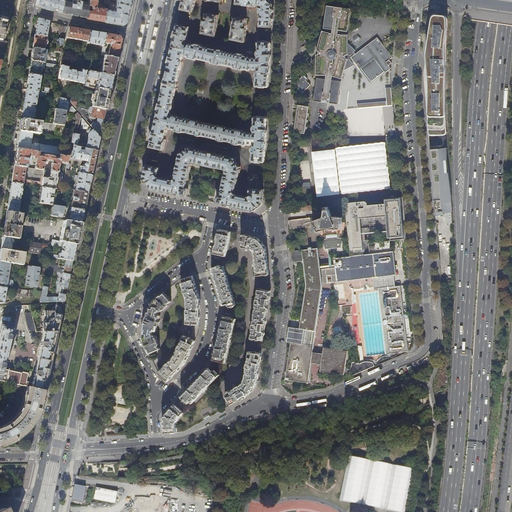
[(36,0),(36,5),(46,8),(60,12),(63,0),(36,0)]
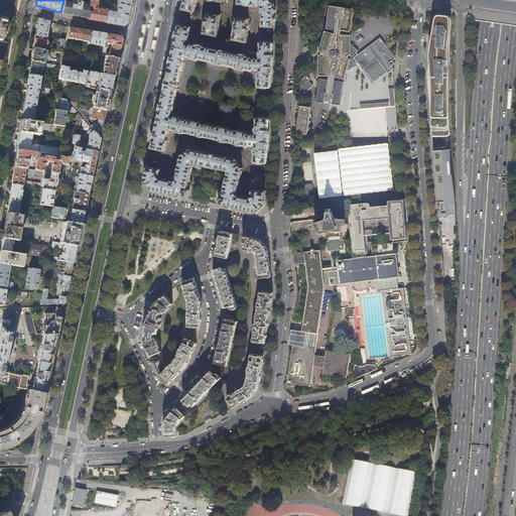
[(88,17),(90,2),(83,1),(83,0),(81,0),(72,0),(73,0),(70,0),(63,0),(60,11),(75,14),(88,17)]
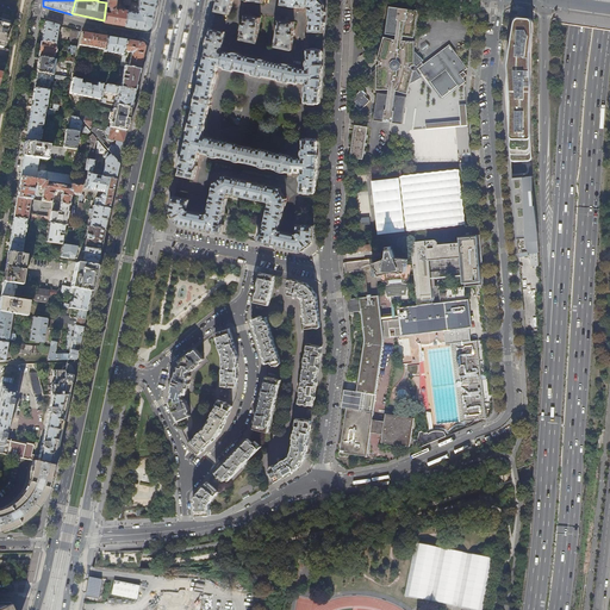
[(114,0),(106,0),(106,2),(104,20),(103,22),(113,23),(124,25),(126,10),(114,7),(114,0)]
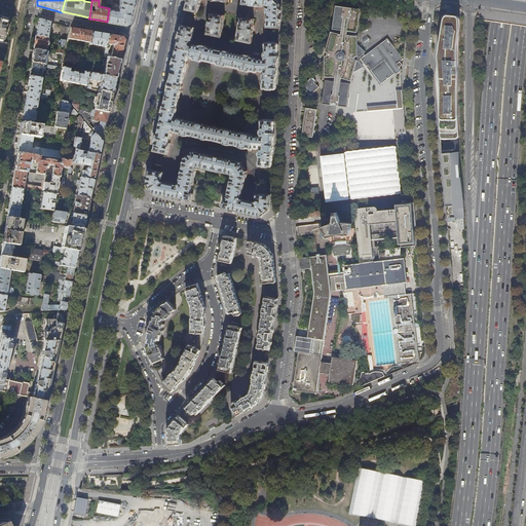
[(187,0),(185,10),(197,13),(200,0),(213,0),(227,2),(227,0),(187,0)]
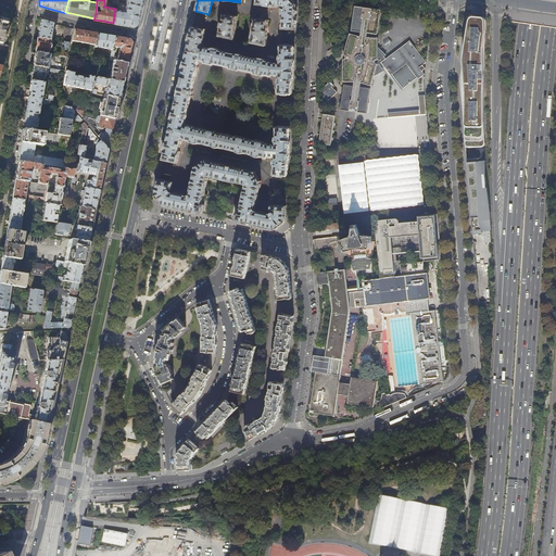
[(282,29),(295,30),(297,4),(292,0),(256,0),(256,4),(277,8),(277,7),(282,8),(283,9),(282,29)]
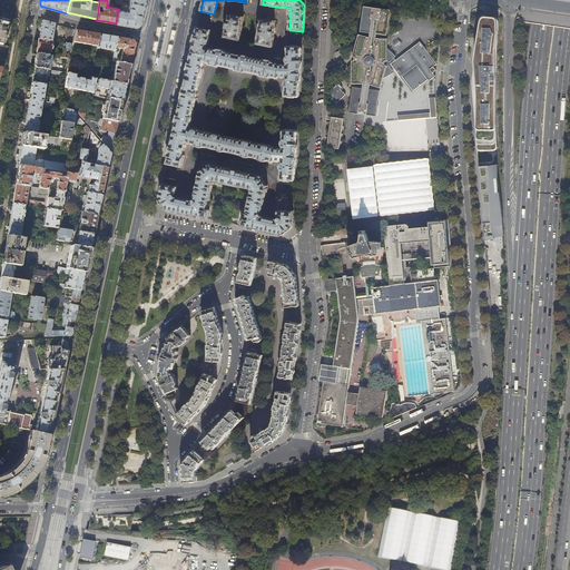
[(140,17),(144,5),(129,2),(128,10),(126,10),(118,9),(116,23),(125,25),(136,27),(139,25),(140,17)]
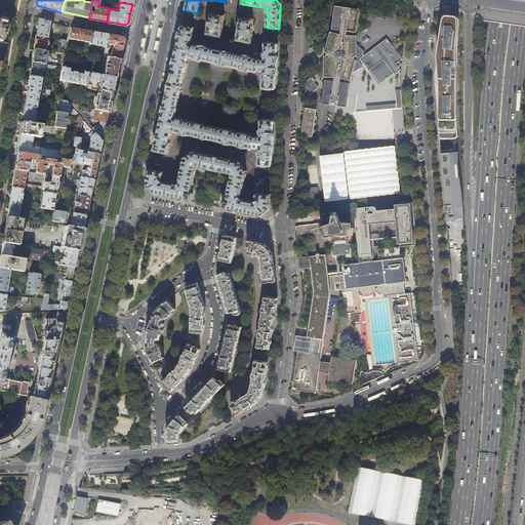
[(320,64),(325,68),(325,72),(325,77),(335,77),(335,81),(326,80),(323,104),(347,107),(351,83),(340,82),(341,78),(352,81),(354,72),(362,67),(362,66),(364,64),(380,86),(401,71),(399,68),(402,65),(401,64),(400,63),(400,62),(403,59),(403,58),(388,38),(365,55),(363,53),(365,52),(358,44),(358,36),(348,35),(348,32),(357,33),(360,9),(336,6),(332,29),(342,31),(341,35),(331,32),(329,40),(323,44),(326,50),(326,52),(325,56),(325,58),(320,64)]
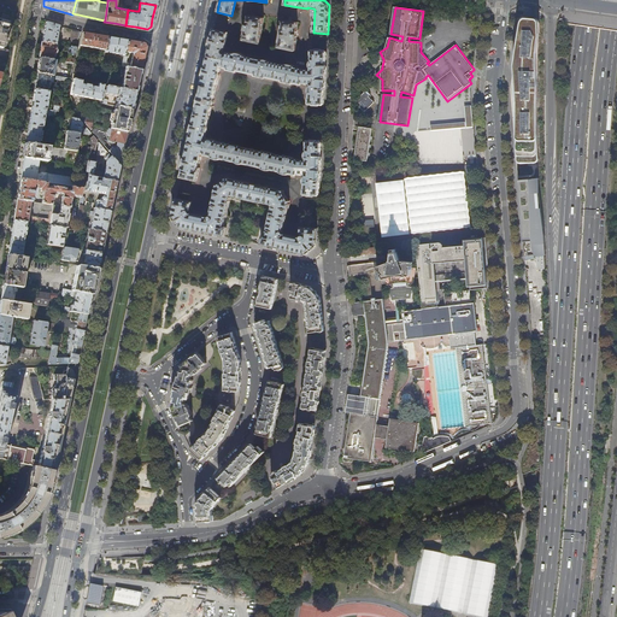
[(0,47),(6,50),(9,42),(5,41),(12,15),(7,13),(0,11),(0,47)]
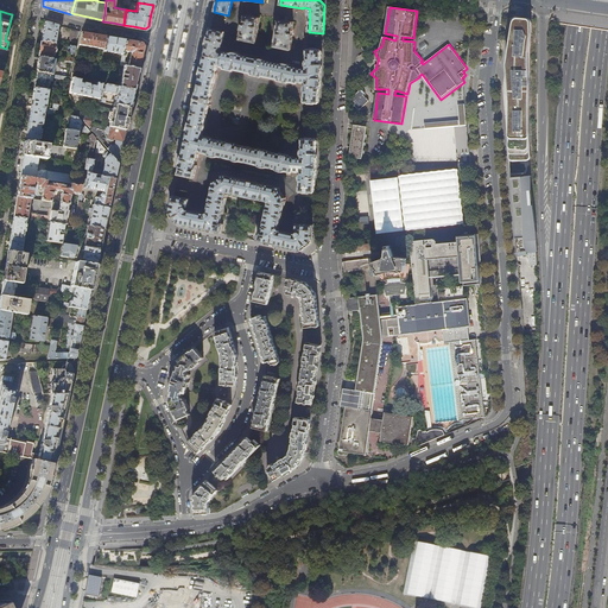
[(239,39),(257,43),(260,17),(244,14),(239,39)]
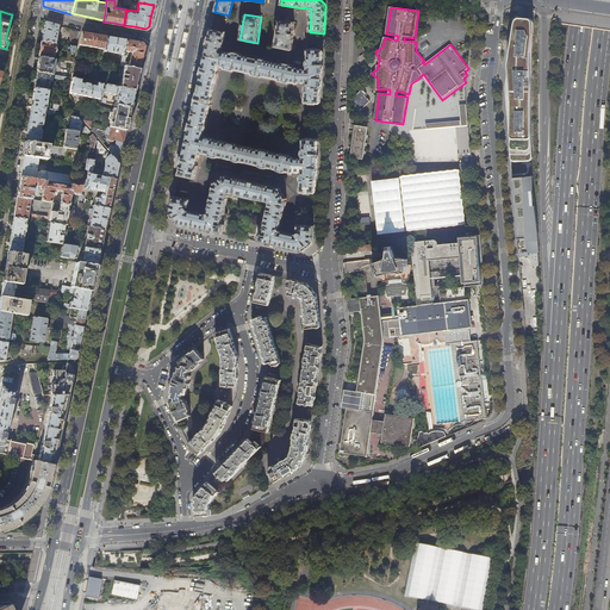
[(275,48),(292,51),(293,50),(294,23),(279,20),(275,48)]
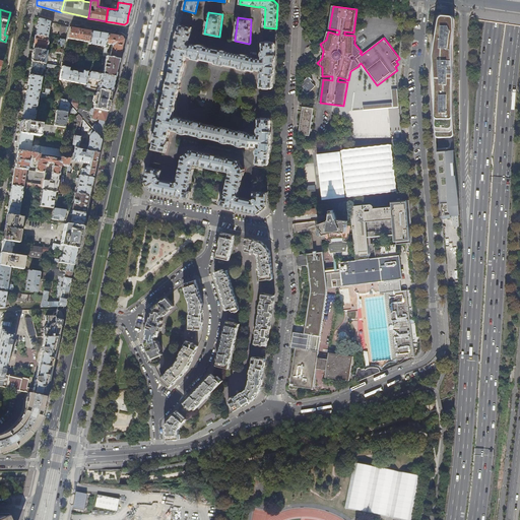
[(37,27),(36,36),(47,38),(50,22),(44,20),(39,19),(37,27)]
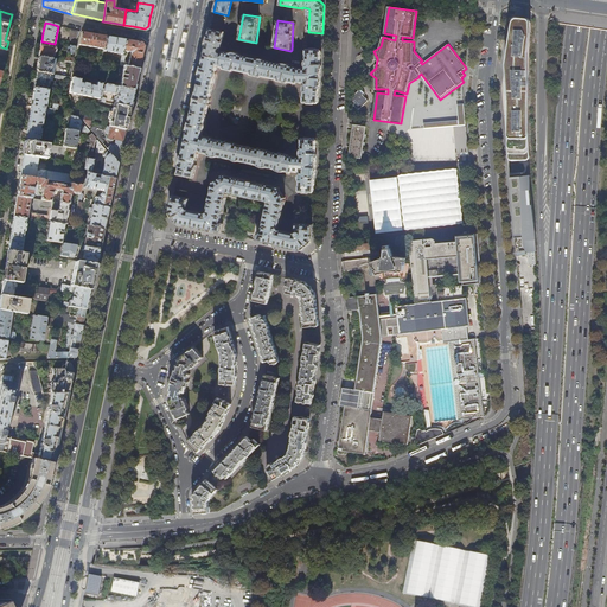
[(511,96),(511,141),(510,160),(510,161),(511,161),(512,161),(526,160),(528,160),(529,159),(530,158),(530,157),(530,146),(529,135),(529,88),(529,59),(530,32),(529,30),(528,27),(525,27),(522,26),(521,26),(516,27),(515,29),(513,31),(508,74),(508,82),(509,87),(511,96)]
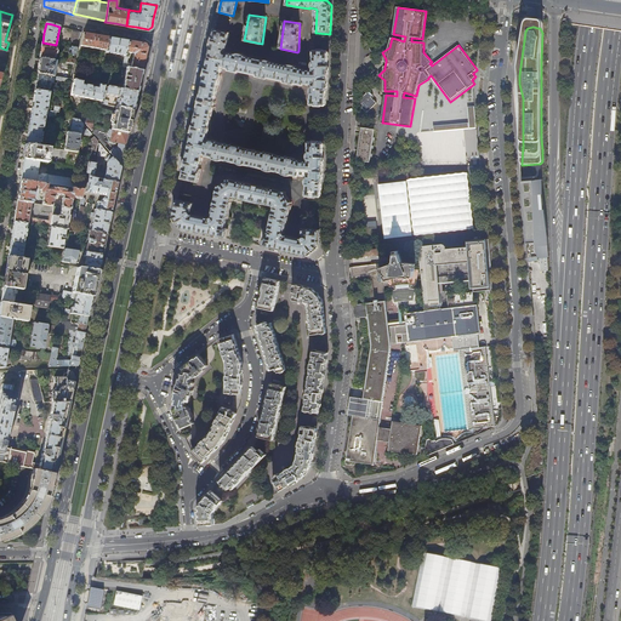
[(79,44),(81,33),(73,30),(70,43),(79,44)]
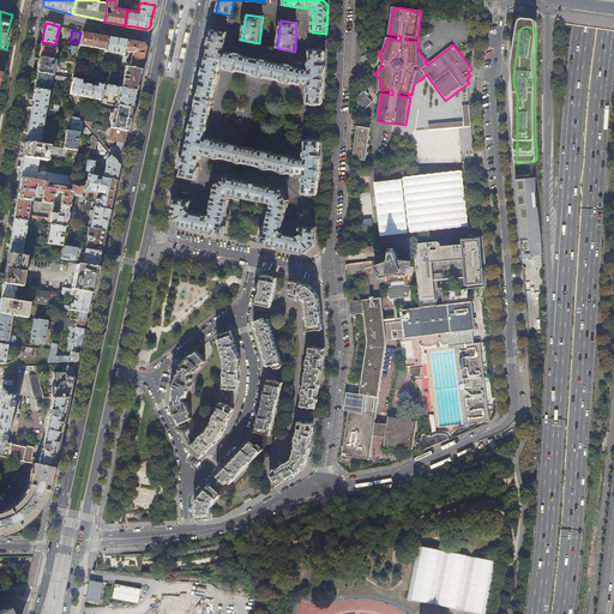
[(241,56),(241,55),(239,54),(236,53),(235,53),(233,53),(232,53),(232,54),(226,53),(224,53),(222,53),(222,52),(222,48),(223,48),(227,32),(212,30),(205,62),(187,145),(180,176),(196,180),(196,179),(198,169),(197,169),(200,152),(204,154),(210,156),(211,157),(215,158),(216,158),(220,158),(221,158),(235,161),(236,162),(238,163),(239,163),(241,163),(242,163),(260,167),(260,168),(263,168),(265,169),(268,169),(269,169),(270,169),(271,169),(278,170),(281,172),(283,173),(284,173),(286,173),(289,173),(295,174),(296,174),(304,174),(304,175),(304,178),(302,180),(302,182),(304,184),(304,188),(302,188),(302,193),(304,194),(307,194),(307,196),(313,196),(313,194),(318,196),(320,143),(320,142),(317,142),(317,140),(311,140),(311,142),(306,140),(305,142),(305,146),(306,146),(306,151),(305,151),(305,152),(304,155),(305,157),(305,158),(305,160),(298,160),(298,158),(294,158),(294,157),(283,155),(283,156),(272,154),(274,152),(263,150),(263,151),(240,146),(240,145),(229,143),(229,144),(216,140),(206,138),(206,139),(204,139),(205,132),(206,131),(208,130),(208,127),(208,126),(206,126),(211,107),(212,106),(212,103),(214,101),(214,100),(212,100),(217,80),(218,79),(218,77),(218,74),(218,73),(220,66),(223,67),(227,68),(227,70),(236,72),(236,71),(254,76),(253,77),(265,79),(265,78),(282,83),(281,83),(292,85),(300,86),(301,86),(308,86),(308,89),(307,90),(307,92),(307,94),(307,96),(307,102),(307,106),(308,107),(312,107),(312,108),(318,108),(321,108),(323,103),(325,64),(325,52),(321,52),(321,50),(314,50),(311,50),(309,52),(309,56),(309,61),(308,62),(308,64),(307,65),(308,67),(308,68),(308,72),(301,71),(300,71),(294,70),(294,68),(292,67),(290,66),(289,66),(287,65),(286,65),(283,66),(268,62),(266,61),(264,60),(263,60),(260,60),(260,61),(241,56)]
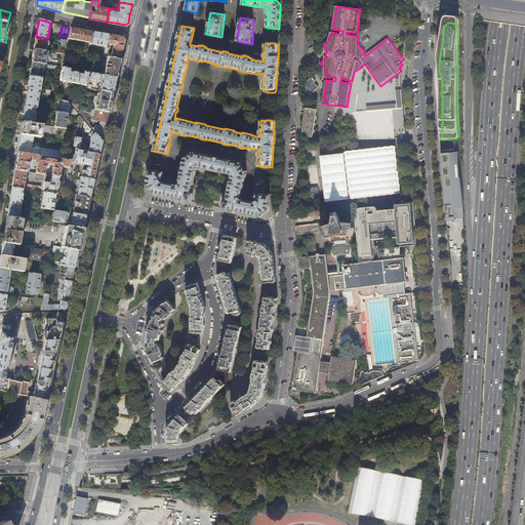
[(90,43),(92,32),(81,30),(70,28),(68,39),(90,43)]
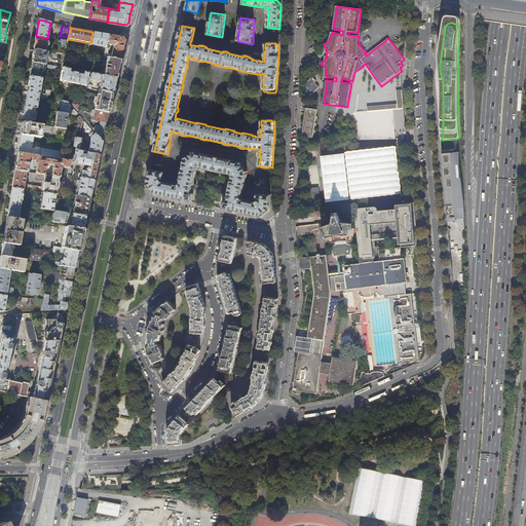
[(100,33),(92,32),(90,43),(89,44),(98,46),(98,47),(99,47),(100,46),(106,47),(109,35),(100,33)]
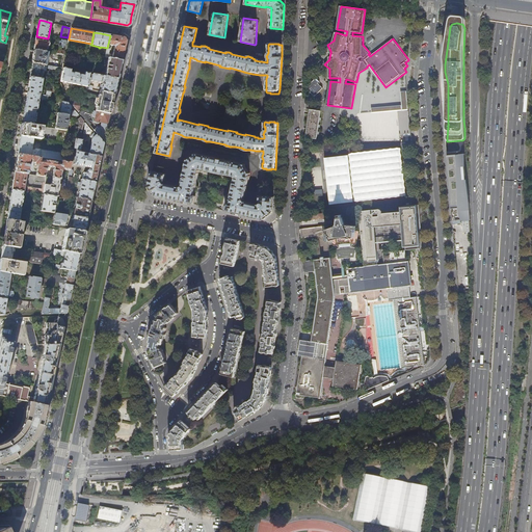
[(126,41),(124,37),(110,35),(107,48),(106,58),(108,58),(122,61),(124,51),(126,41)]
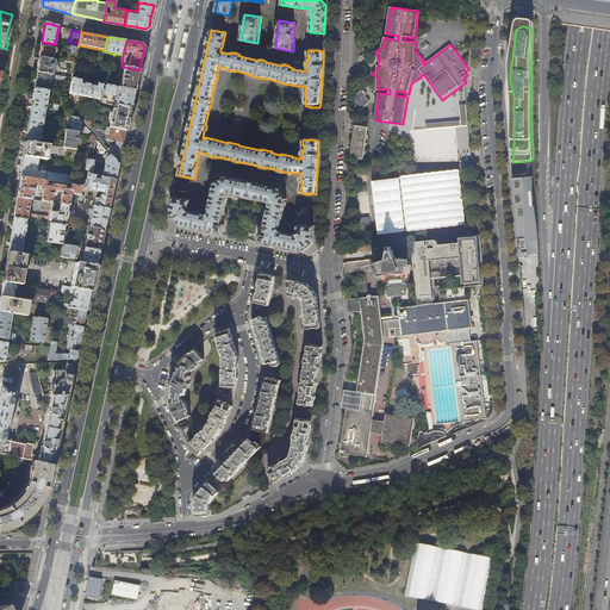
[(55,44),(42,42),(41,50),(39,57),(53,60),(54,57),(55,57),(55,55),(56,55),(57,49),(60,49),(60,45),(55,44)]
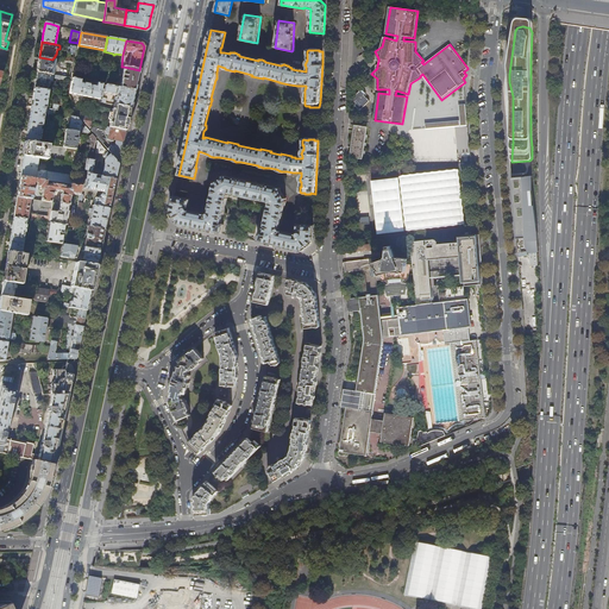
[(55,61),(52,60),(39,57),(38,66),(37,73),(52,75),(55,61)]
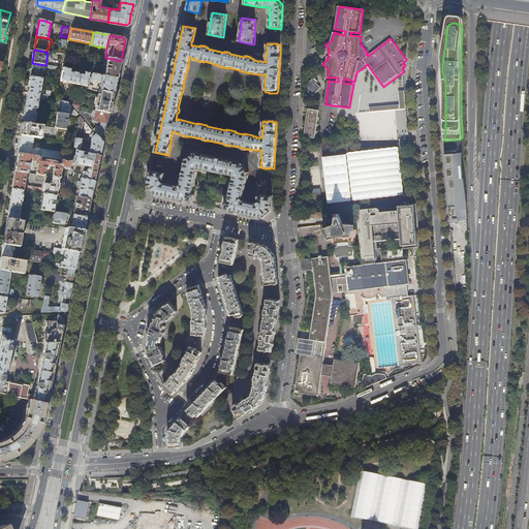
[(119,72),(121,61),(107,58),(103,76),(117,80),(119,72)]
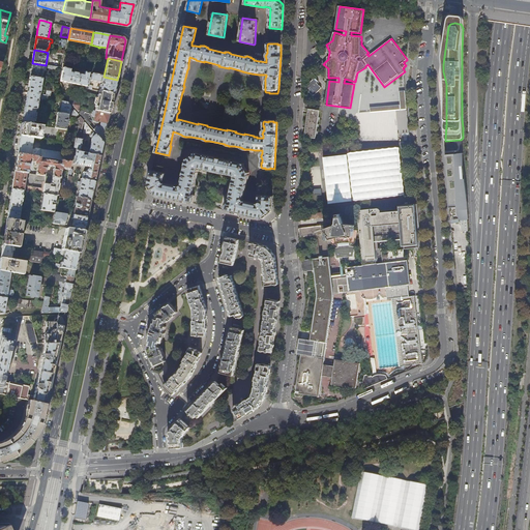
[(46,65),(32,63),(30,71),(30,77),(41,79),(42,71),(46,71),(47,68),(52,69),(53,66),(46,65)]
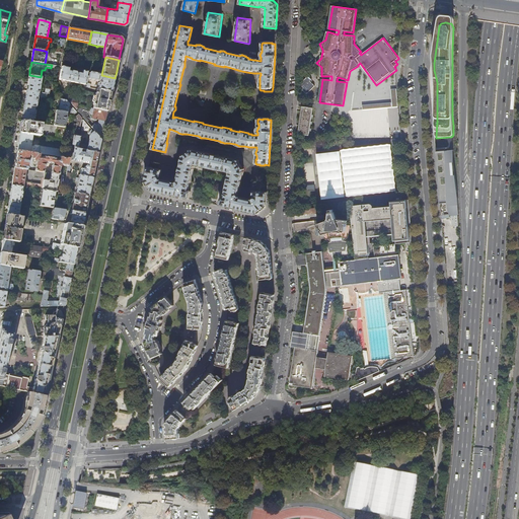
[(88,79),(89,76),(86,75),(87,72),(82,71),(75,70),(75,72),(73,72),(73,71),(72,71),(72,69),(62,67),(59,79),(84,84),(83,86),(86,87),(87,83),(88,79)]
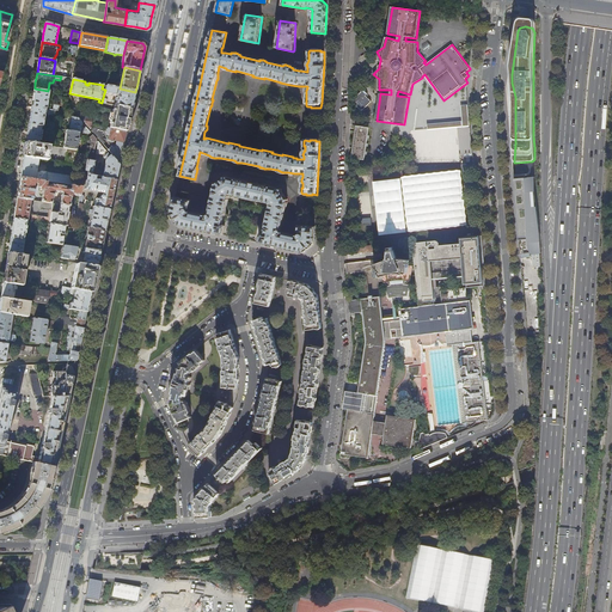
[(118,89),(108,86),(105,86),(105,90),(104,93),(116,96),(118,96),(120,97),(117,97),(116,97),(116,101),(112,99),(112,102),(115,103),(115,105),(132,109),(133,102),(135,92),(120,89),(118,89)]
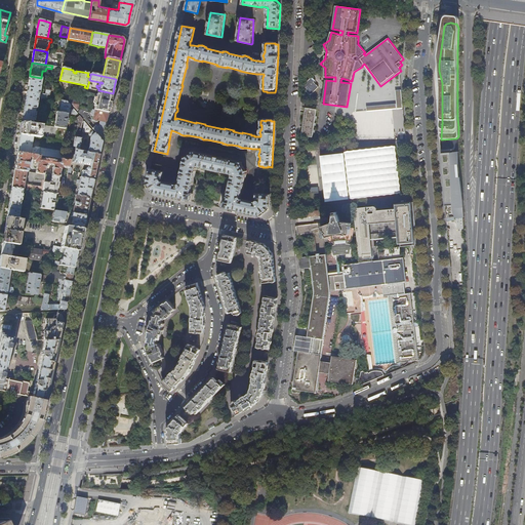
[(41,78),(30,76),(28,84),(26,98),(25,107),(35,109),(40,109),(40,107),(37,107),(38,96),(40,96),(40,98),(40,99),(41,101),(41,98),(46,99),(47,94),(49,94),(50,90),(46,89),(45,94),(39,93),(41,78)]
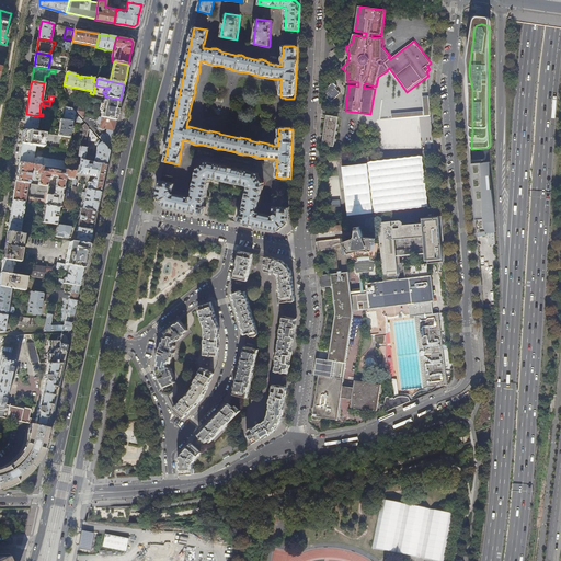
[(333,82),(323,92),(332,102),(341,93),(335,88),(338,86),(333,82)]
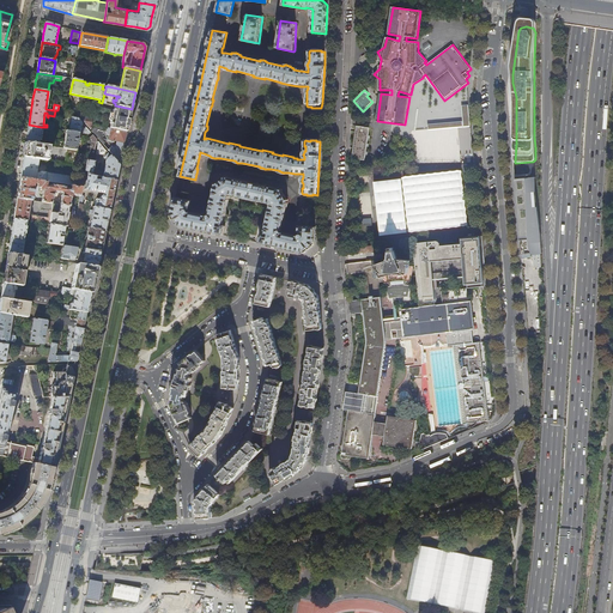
[(91,131),(91,125),(92,119),(84,117),(77,111),(77,110),(74,107),(72,108),(73,110),(91,131)]
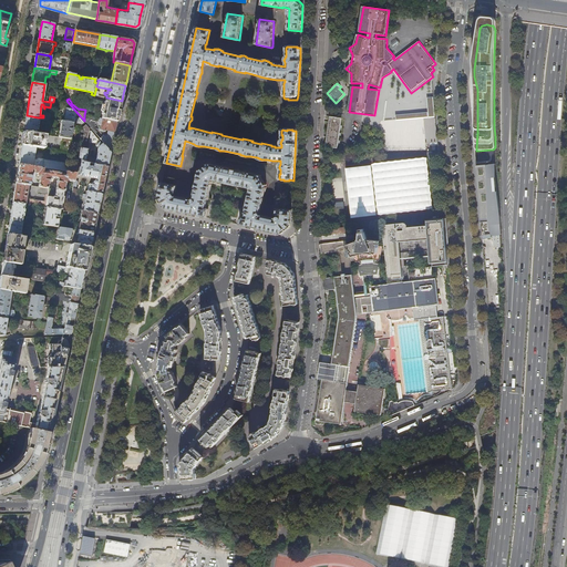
[(119,115),(120,111),(121,106),(105,102),(105,103),(104,103),(101,115),(102,115),(102,119),(117,122),(119,115)]
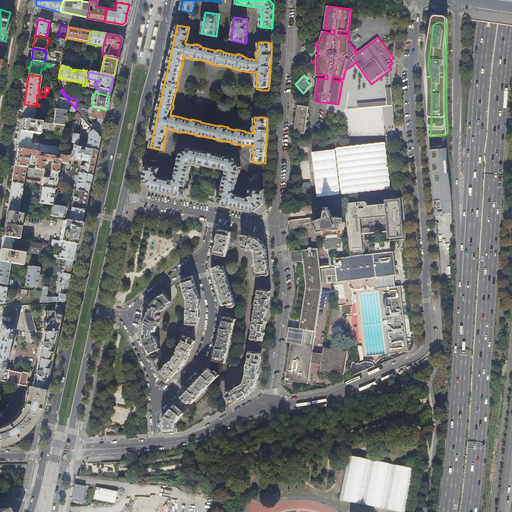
[(59,97),(57,109),(66,110),(74,112),(75,110),(65,98),(59,97)]
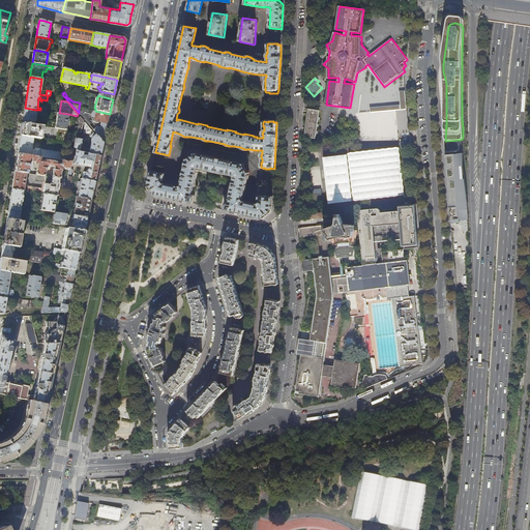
[(35,110),(25,108),(24,115),(22,123),(33,124),(33,120),(34,120),(35,118),(34,118),(34,116),(35,116),(36,113),(35,113),(35,110)]
